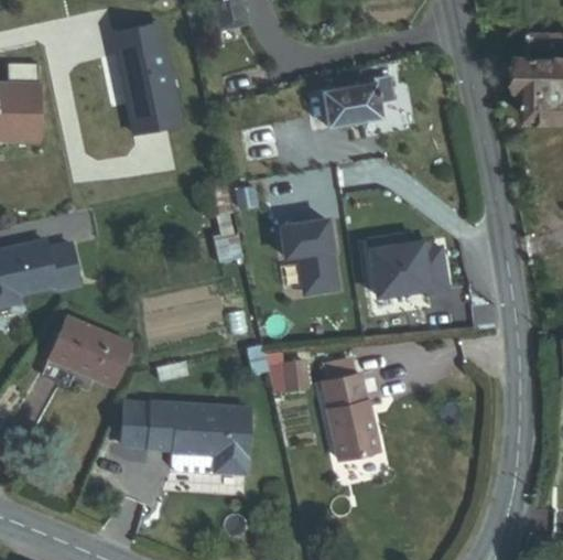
[(213,0),(219,27),(246,20),(240,0),(213,0)]
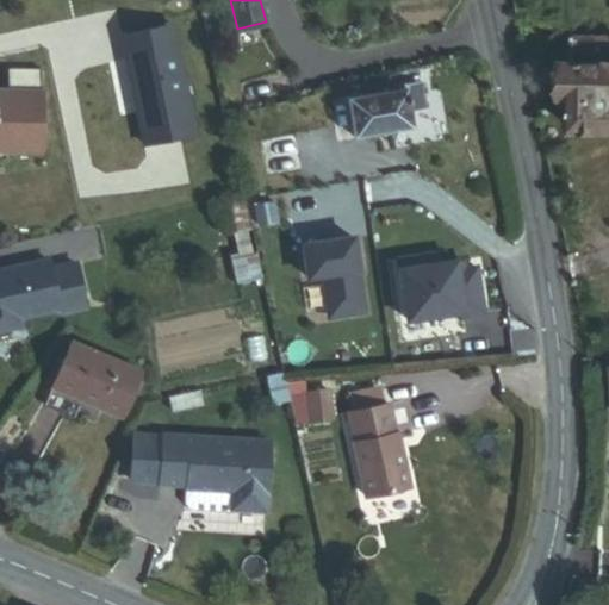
[(608,42),(579,42),(579,66),(565,66),(565,100),(575,100),(575,133),(608,133),(608,42)]
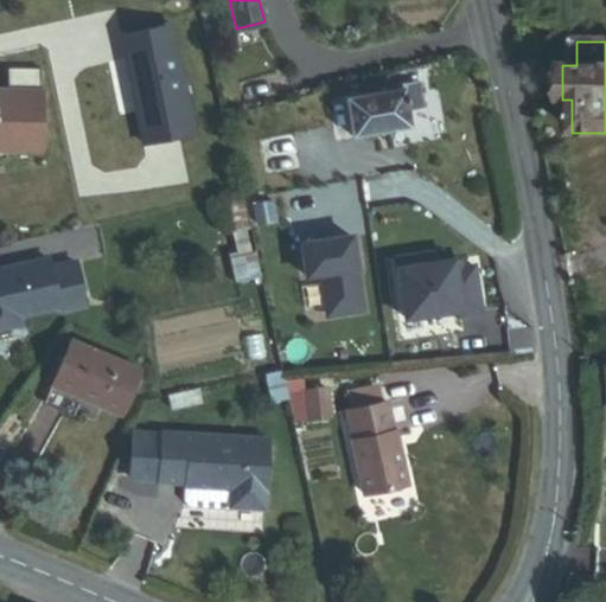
[(10,85),(39,87),(40,66),(11,66),(10,85)]
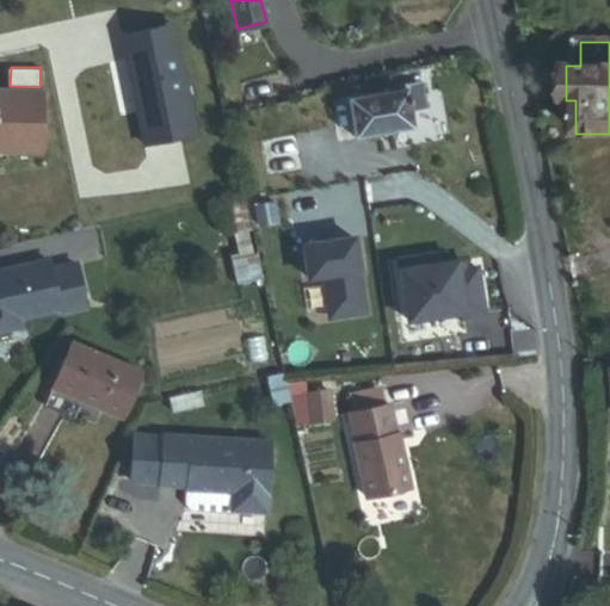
[(355,135),(416,124),(416,106),(426,106),(423,78),(427,76),(429,70),(405,72),(405,84),(350,92),(355,135)]
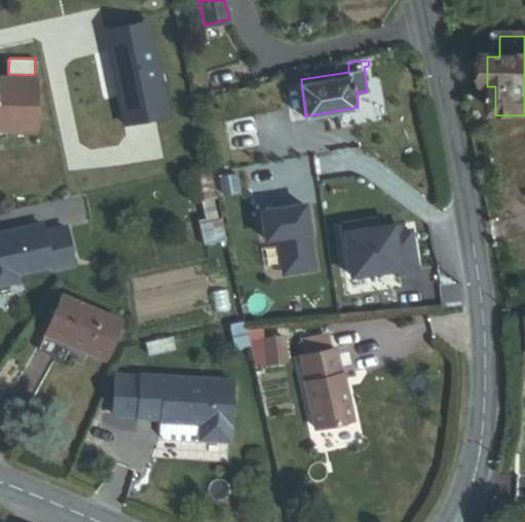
[(0,128),(36,129),(38,75),(34,75),(8,74),(0,73),(0,128)]
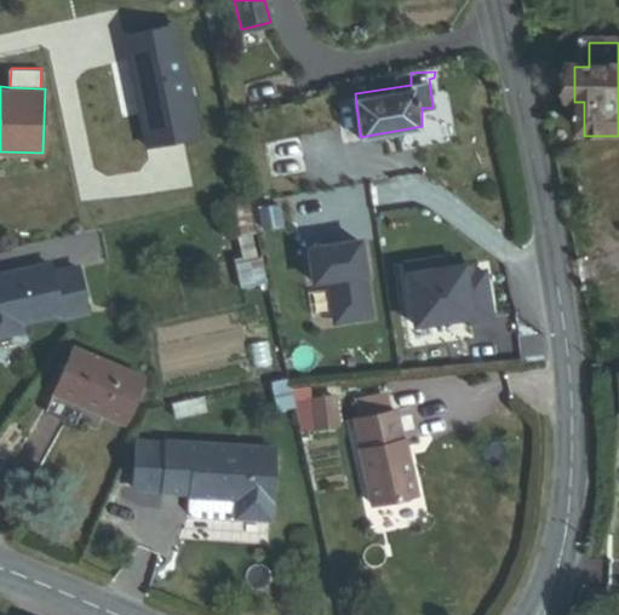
[(248,194),(228,199),(235,230),(240,230),(245,256),(234,258),(239,285),(268,279),(262,252),(257,253),(252,230),(257,229),(250,199),(248,194)]
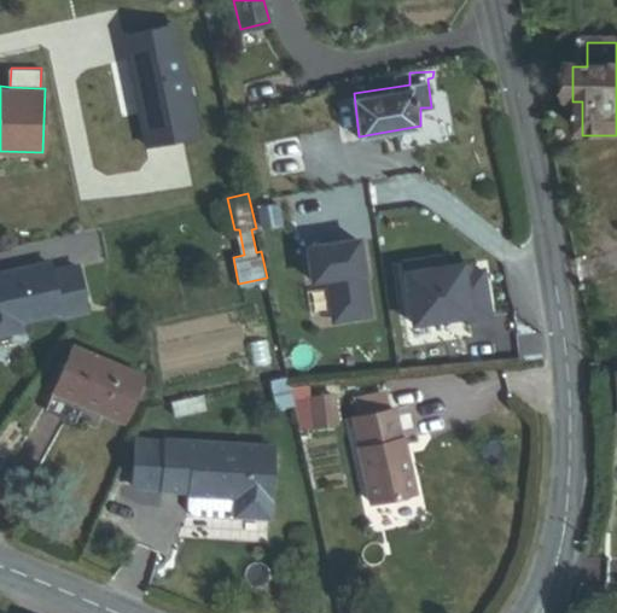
[(335,320),(371,314),(360,239),(309,246),(314,280),(329,278),(335,320)]
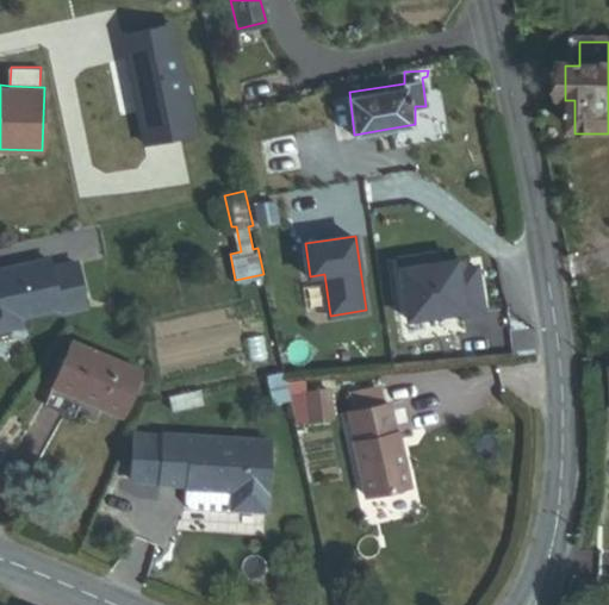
[(486,313),(480,268),(467,269),(466,260),(443,263),(441,254),(401,260),(409,319),(466,311),(467,316),(486,313)]
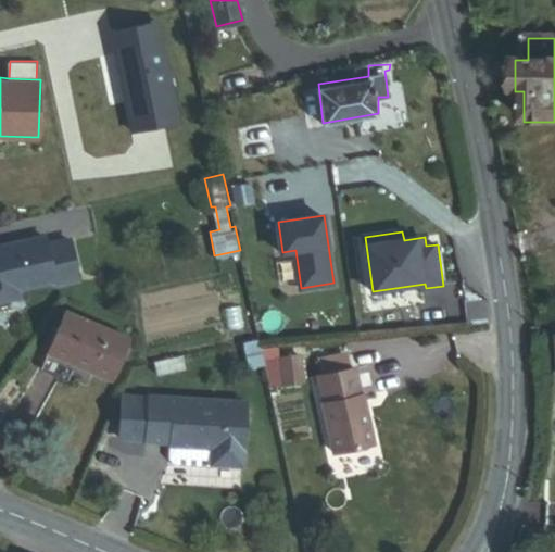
[(47,234),(0,243),(0,303),(23,299),(21,291),(52,285),(52,288),(82,281),(72,236),(48,241),(47,234)]
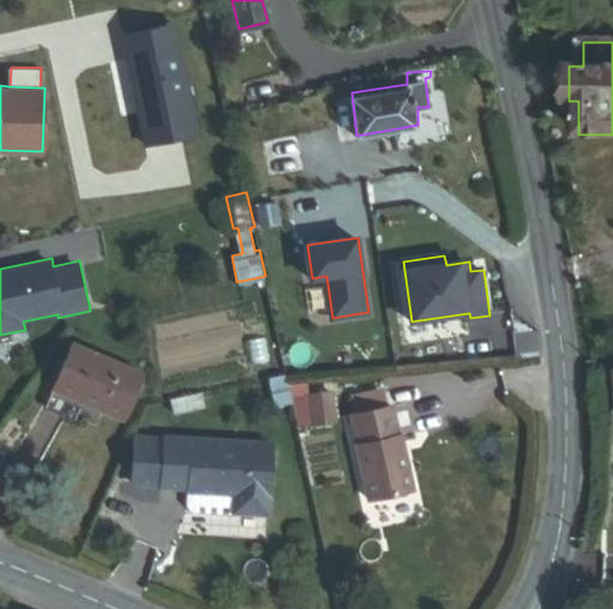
[(53,385),(122,416),(142,372),(73,341),(53,385)]
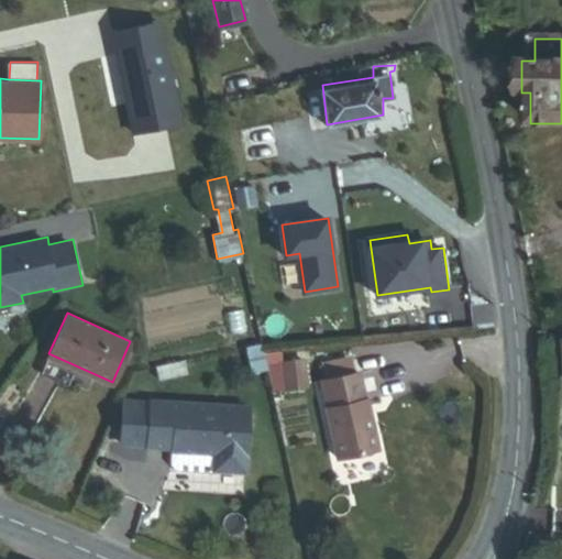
[(185,360),(156,366),(158,377),(188,370),(185,360)]
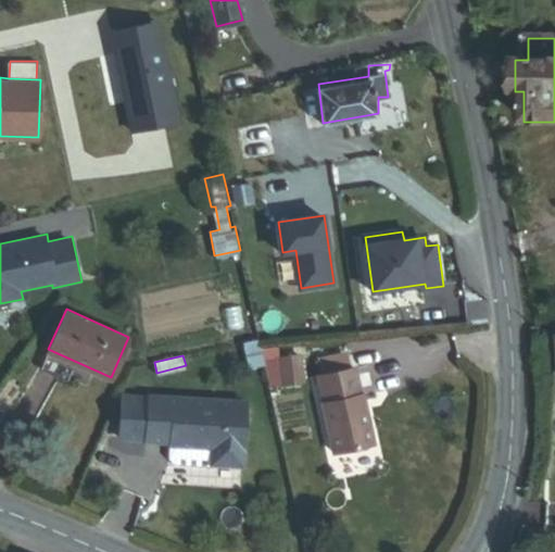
[(300,355),(279,358),(282,384),(303,381),(300,355)]
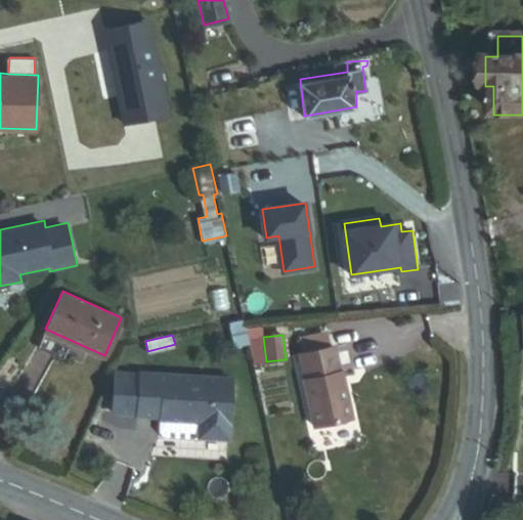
[(305,381),(314,426),(351,418),(342,373),(341,374),(335,348),(301,355),(306,381),(305,381)]
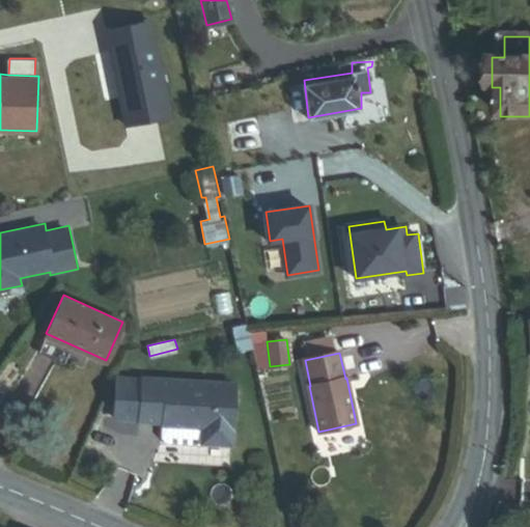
[(232,381),(113,373),(110,416),(162,419),(162,420),(201,423),(200,439),(228,441),(232,381)]
